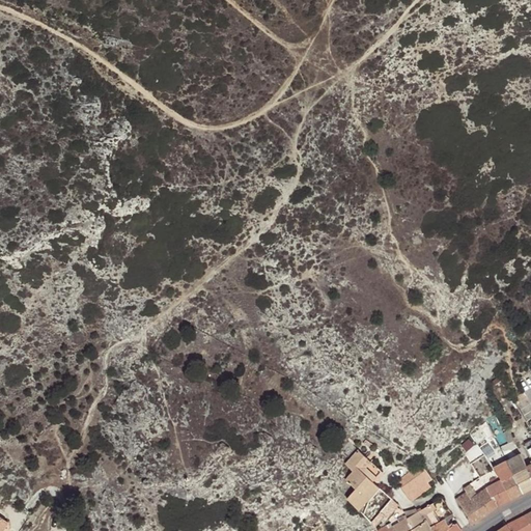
[(514,441),(509,430),(504,432),(509,443),(514,441)]
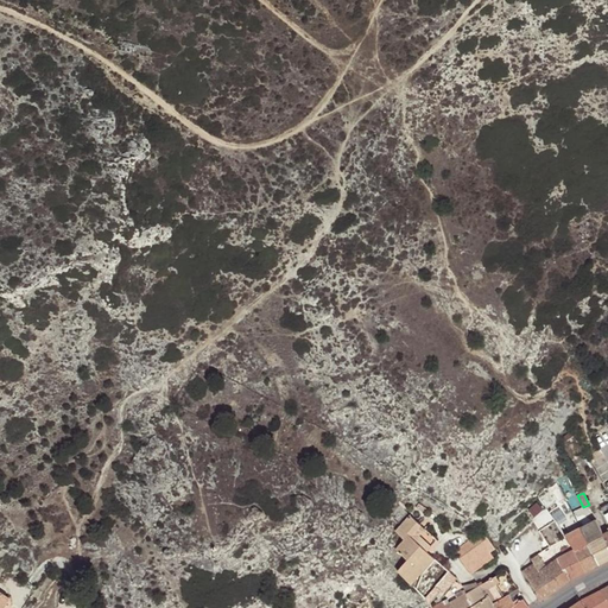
[(532,502),(524,510),(533,520),(548,508),(538,496),(532,502)]
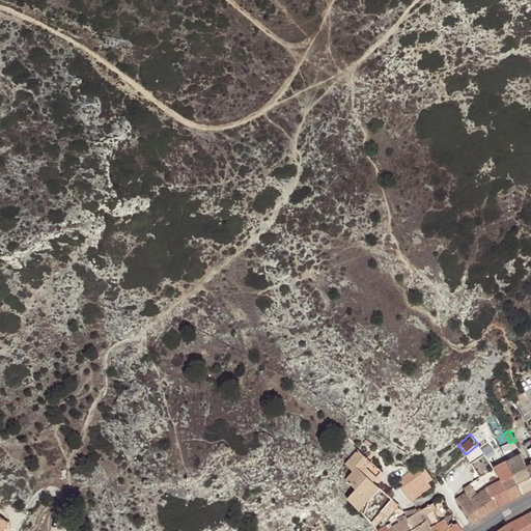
[(360,510),(375,527),(385,515),(388,518),(398,505),(371,480),(381,471),(360,452),(358,454),(356,453),(346,464),(354,472),(346,479),(357,490),(347,499),(353,504),(360,510)]
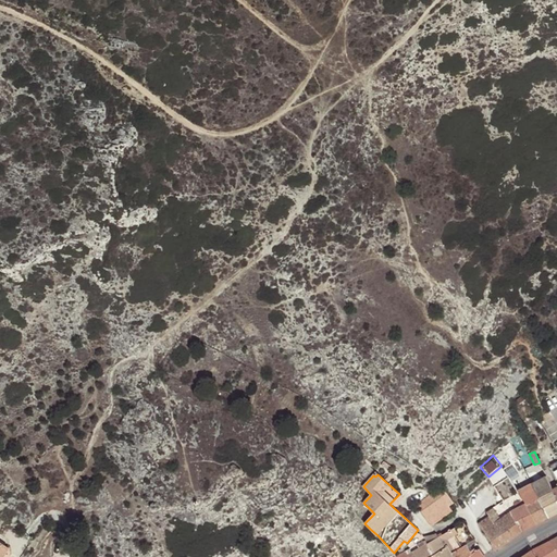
[(471,475),(459,486),(465,493),(477,482),(471,475)]
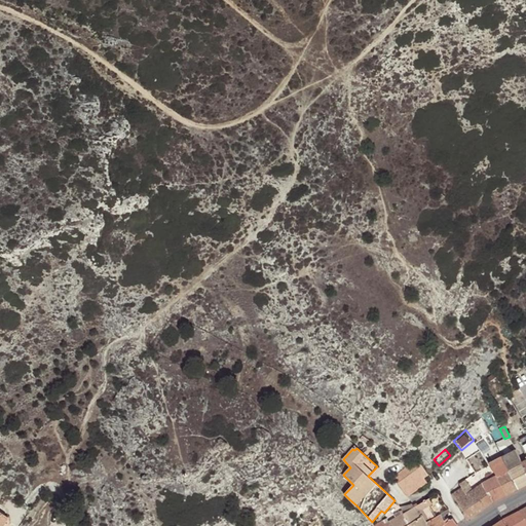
[(502,457),(519,488),(525,483),(525,468),(523,462),(516,449),(502,457)]
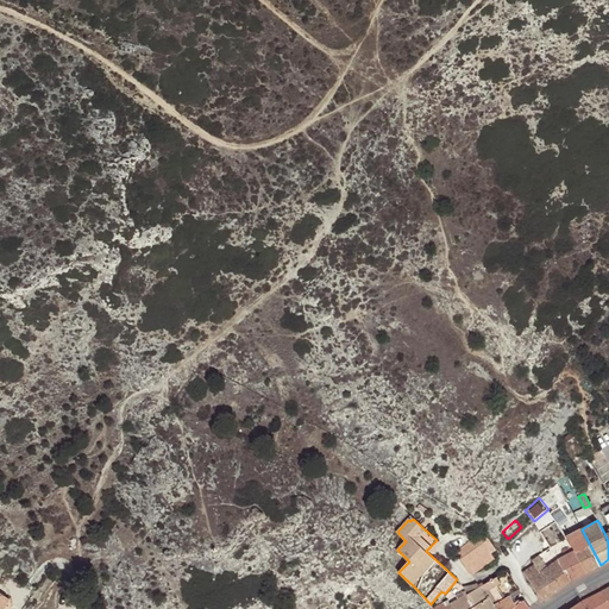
[(586,572),(601,565),(582,529),(566,537),(576,551),(586,572)]
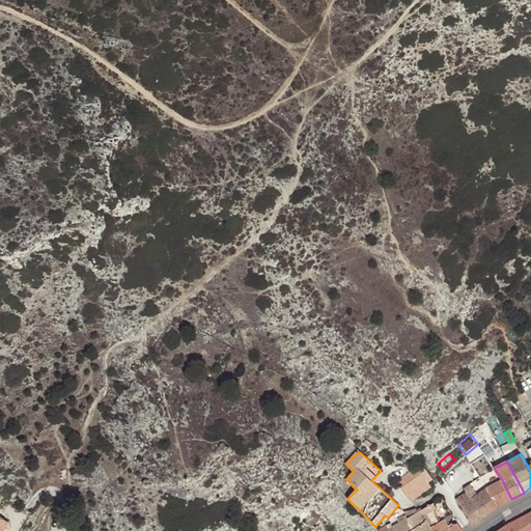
[(428,472),(423,465),(397,481),(411,501),(413,501),(431,486),(428,482),(432,479),(428,472)]
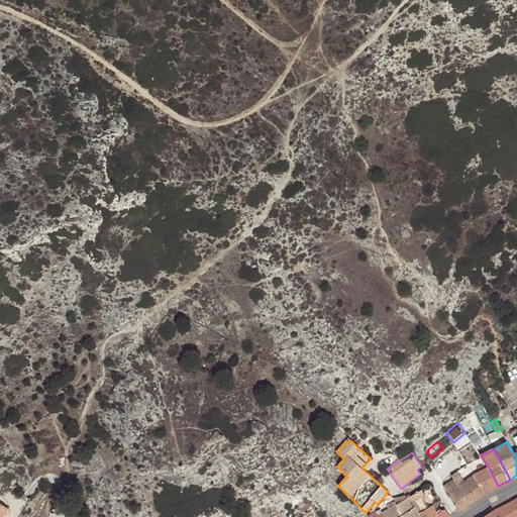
[(428,469),(432,463),(427,458),(422,463),(428,469)]
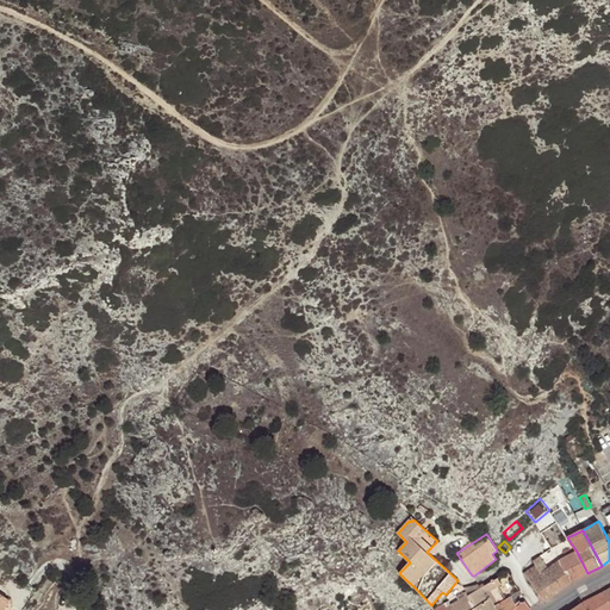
[(571,582),(587,573),(577,552),(559,560),(571,582)]
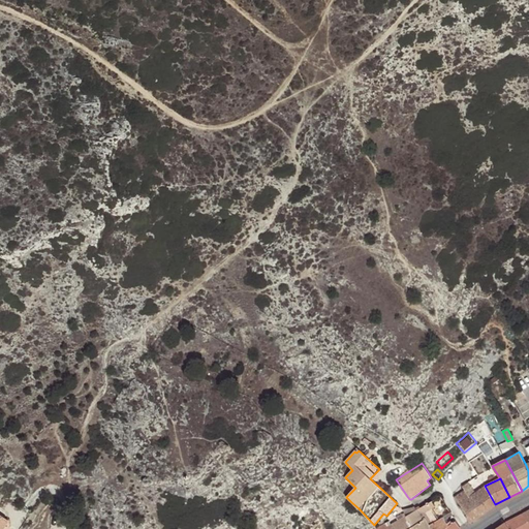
[(495,504),(485,486),(476,493),(468,483),(463,487),(465,490),(471,498),(462,507),(461,508),(470,522),(483,514),(484,514),(486,512),(486,511),(495,504)]
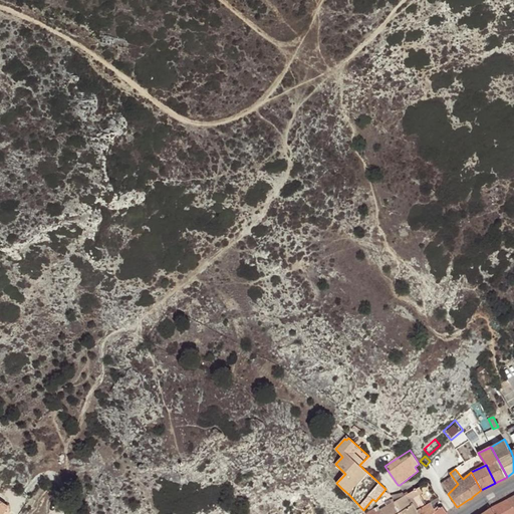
[(442,483),(449,493),(458,484),(452,476),(442,483)]
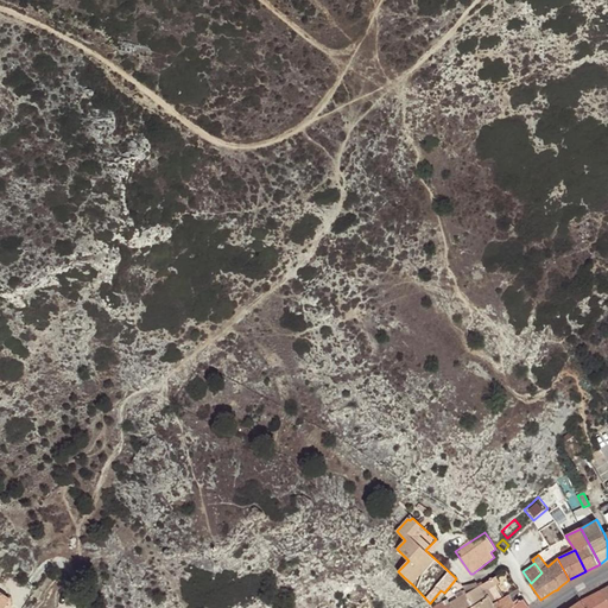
[(475,607),(494,607),(493,603),(510,594),(517,589),(506,571),(479,586),(474,589),(473,587),(472,586),(466,589),(467,593),(475,607)]
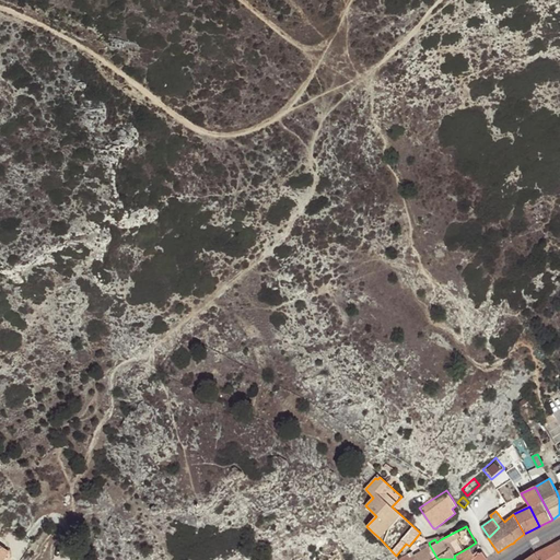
[(559,559),(559,539),(555,544),(541,550),(547,559),(559,559)]
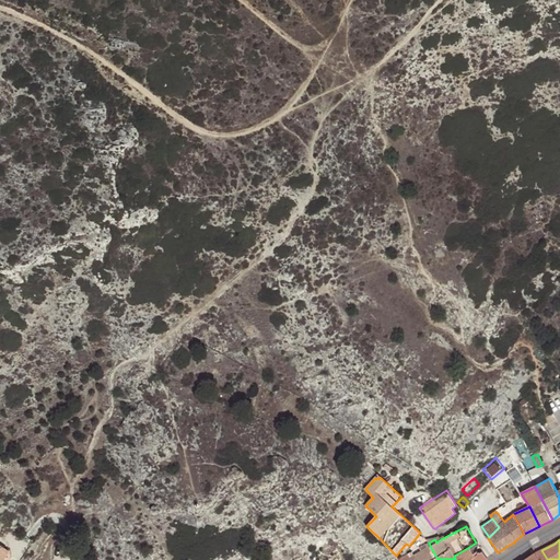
[(438,559),(430,546),(422,550),(413,556),(415,558),(416,559),(438,559)]
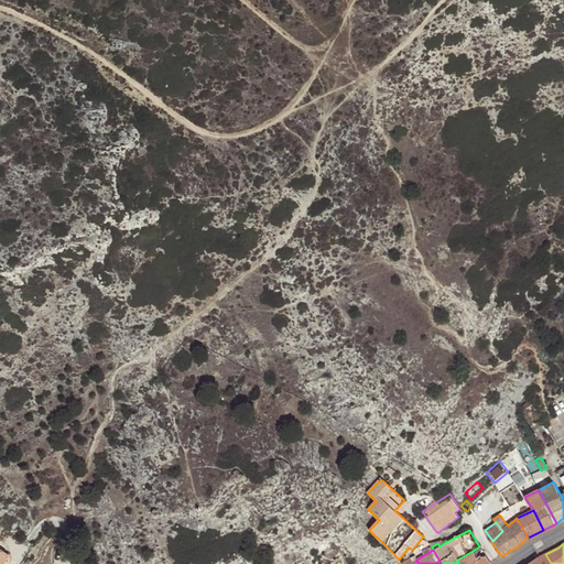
[(475,553),(473,551),(457,560),(458,563),(489,563),(490,563),(490,562),(486,554),(484,555),(480,550),(475,553)]
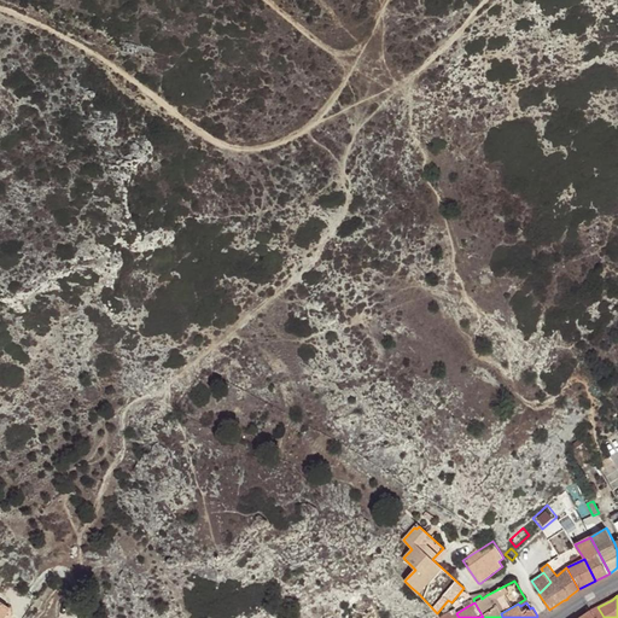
[(590,611),(578,617),(604,617),(598,607),(590,611)]
